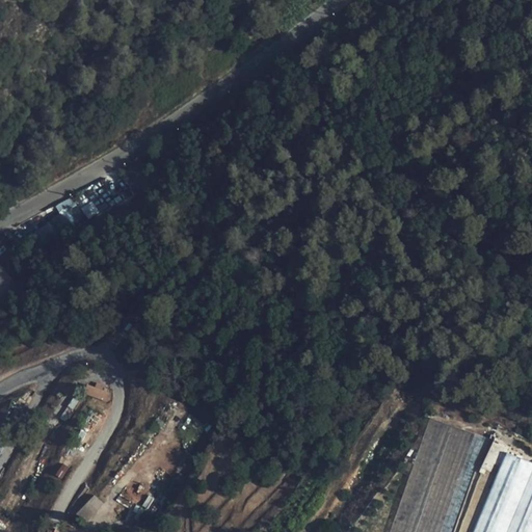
[(74,196),(58,204),(68,224),(83,217),(74,196)]
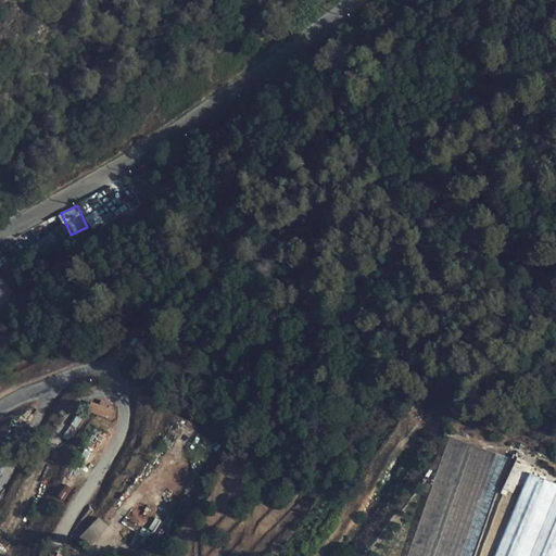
[(0,318),(21,300),(2,279),(0,281),(0,318)]
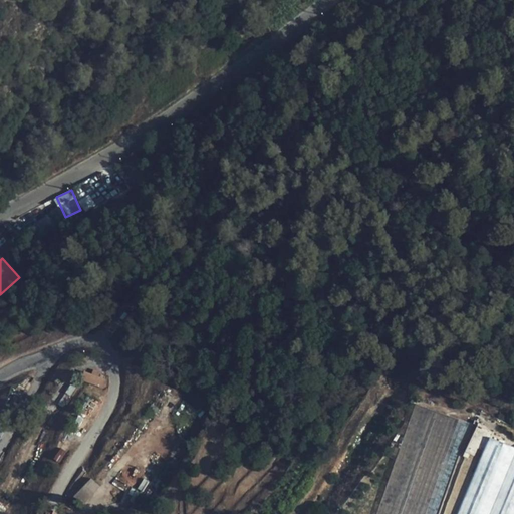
[(106,380),(84,371),(81,378),(103,388),(106,380)]
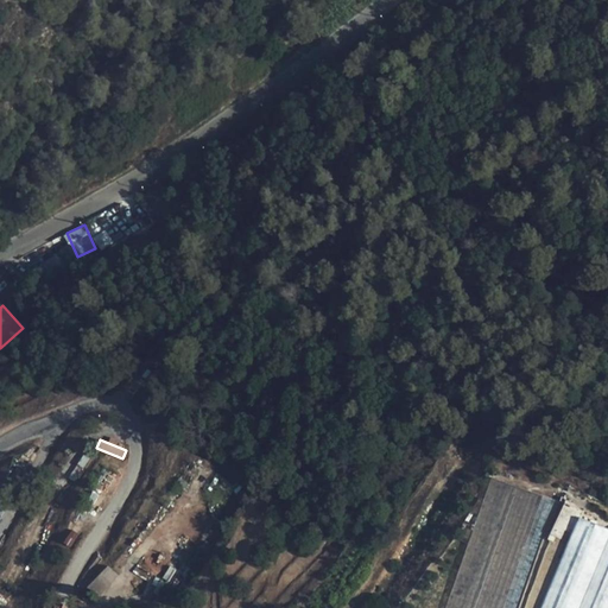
[(87,449),(77,464),(84,468),(94,454),(87,449)]
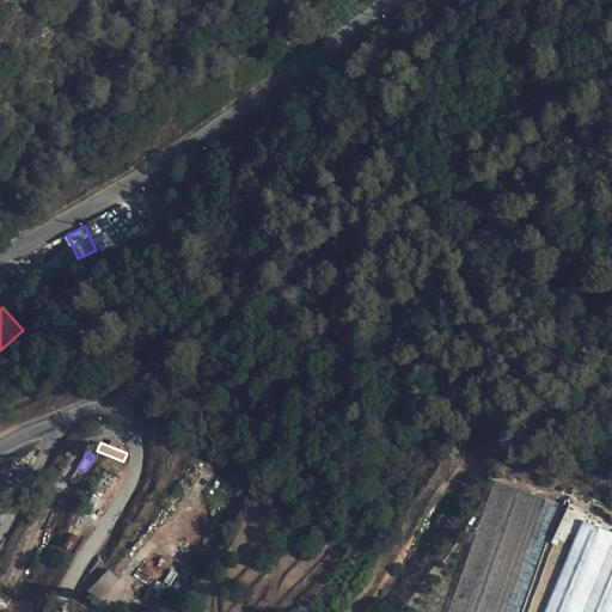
[(78,467),(69,481),(75,484),(85,471),(78,467)]
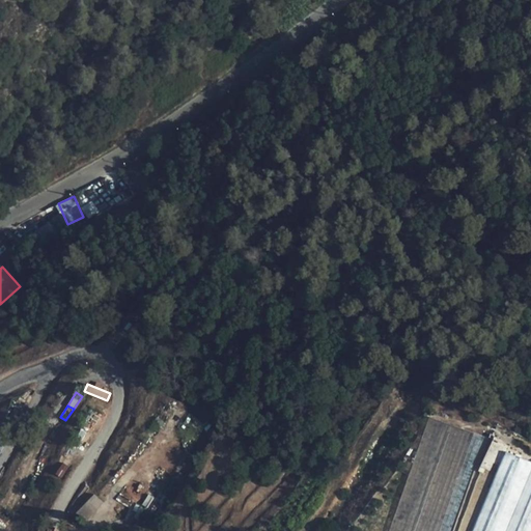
[(105,415),(90,407),(72,443),(85,450),(105,415)]
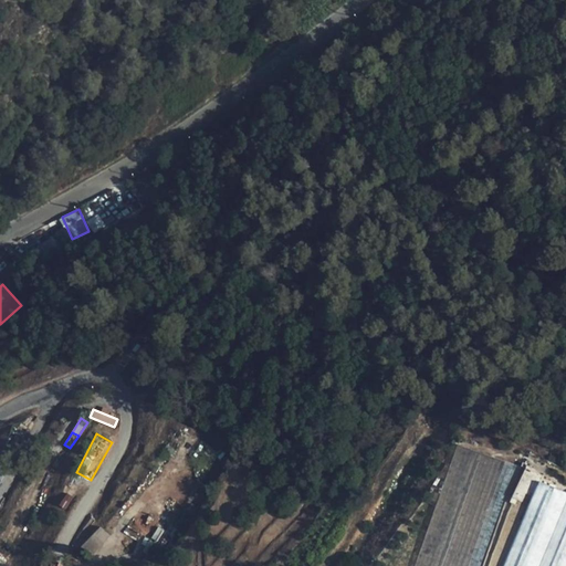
[(442,565),(482,452),(458,443),(415,565),(442,565)]
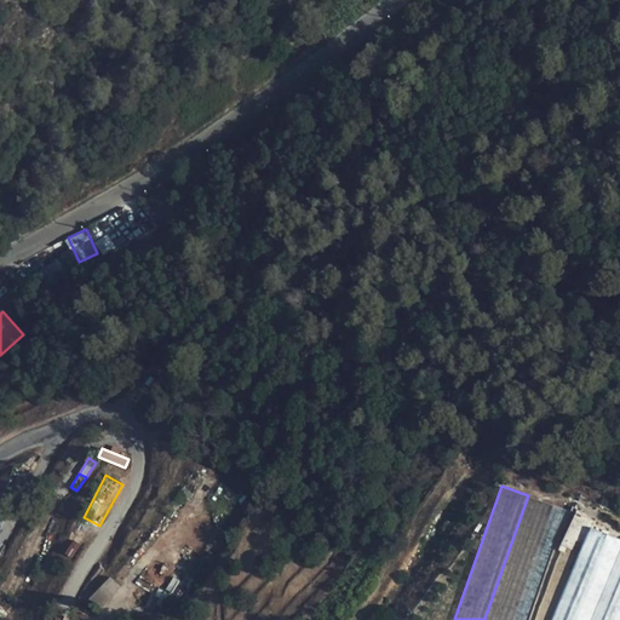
[(528,619),(567,509),(528,495),(484,619),(528,619)]
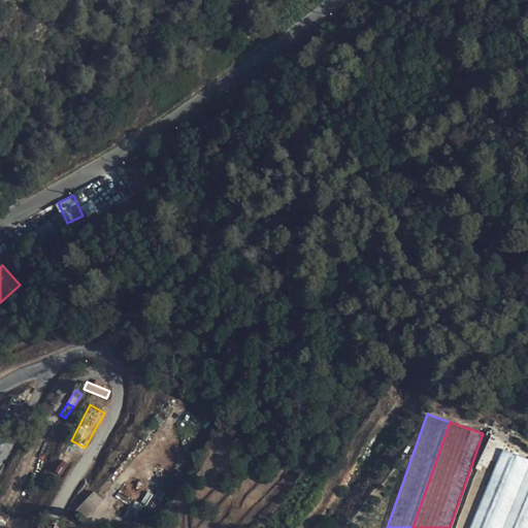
[(501,451),(468,527),(502,527),(527,468),(527,458),(503,449),(502,452),(501,451)]
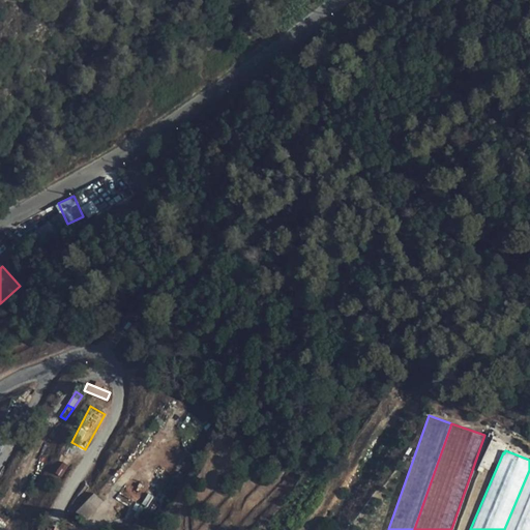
[(69,466),(63,462),(56,473),(62,476),(69,466)]
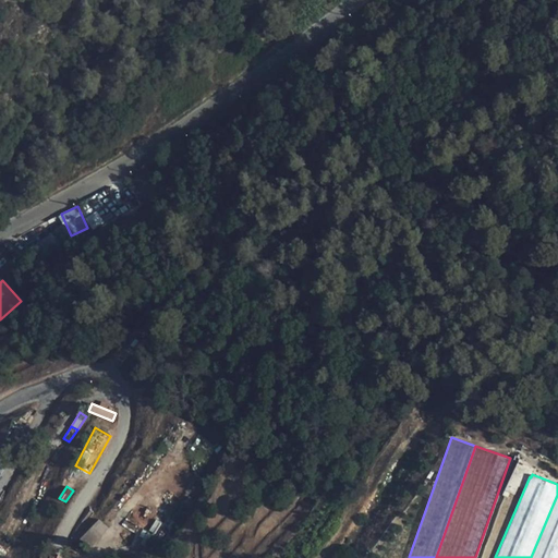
[(557,557),(557,495),(531,557),(557,557)]
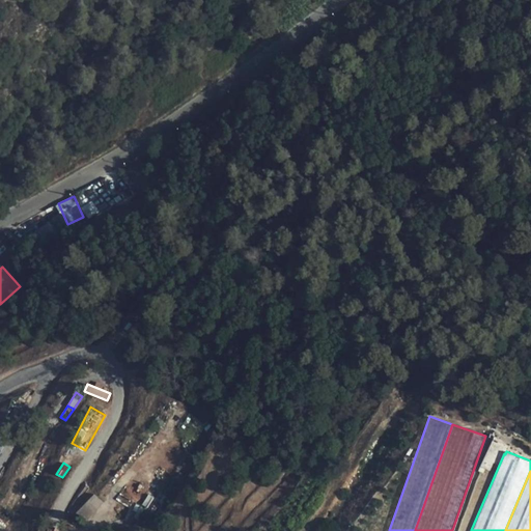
[(94,494),(77,512),(86,522),(104,503),(94,494)]
